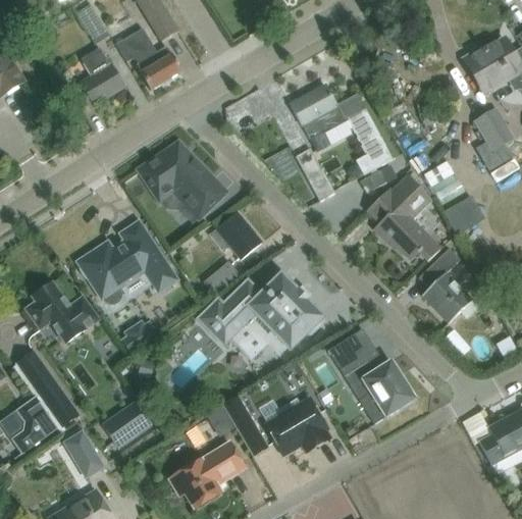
[(178,30),(160,0),(137,0),(161,40),(178,30)]
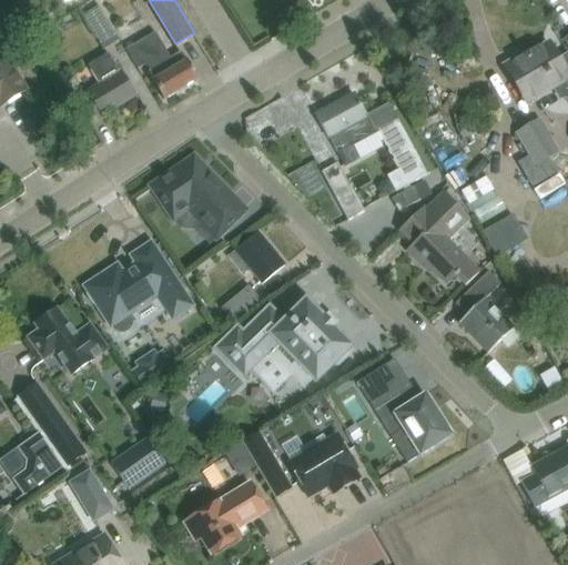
[(98,3),(82,12),(103,47),(119,38),(98,3)]
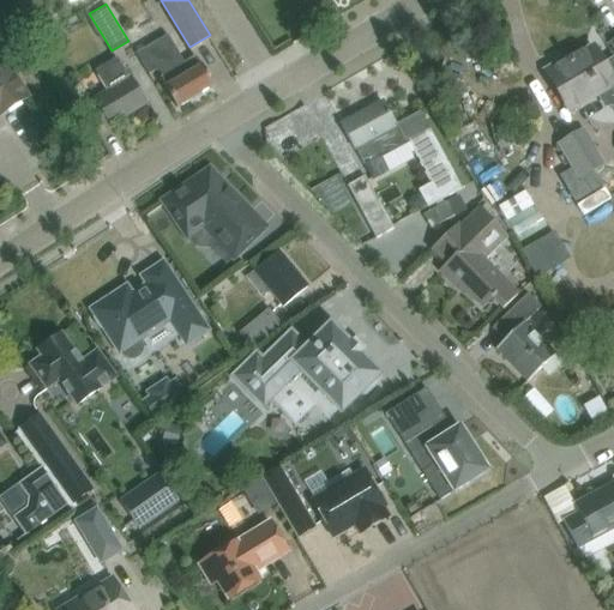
[(53,5),(32,17),(41,30),(60,19),(53,5)]
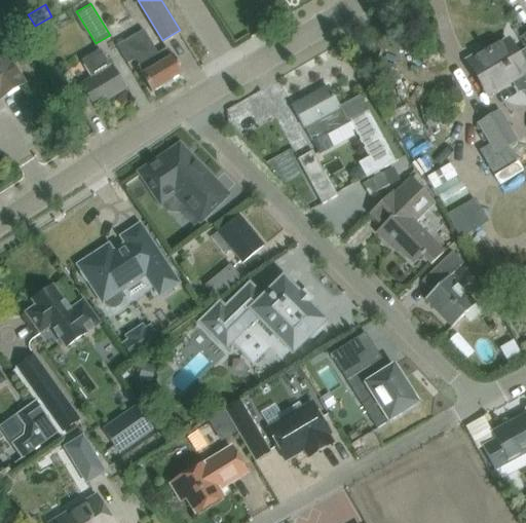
[(134,58),(151,89),(182,72),(178,65),(180,65),(170,46),(156,53),(142,30),(117,44),(127,62),(134,58)]
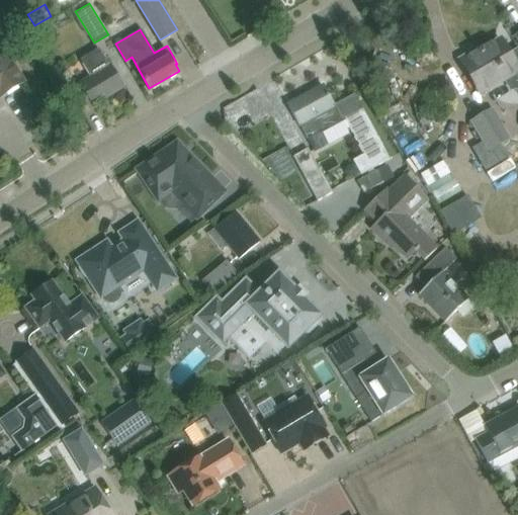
[(499,36),(461,59),(471,77),(482,94),(504,81),(509,89),(511,88),(512,88),(513,88),(515,87),(516,87),(517,88),(517,87),(517,47),(517,46),(508,52),(499,36)]
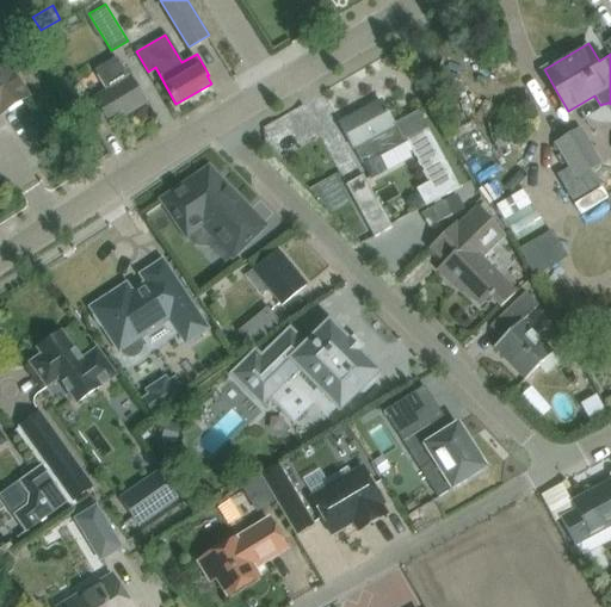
[(0,51),(0,110),(26,93),(0,51)]
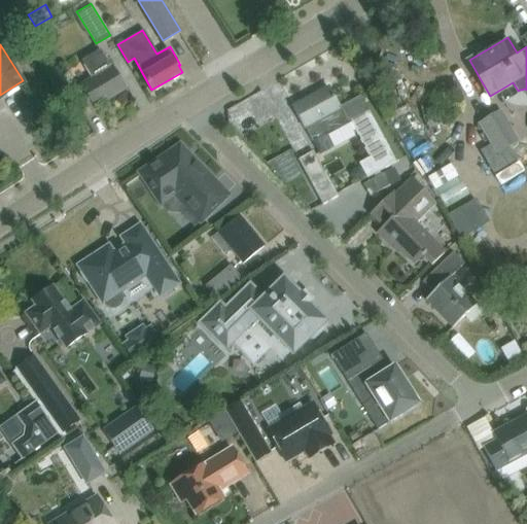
[(82,81),(93,100),(110,89),(113,94),(124,88),(113,69),(100,46),(81,58),(92,76),(82,81)]
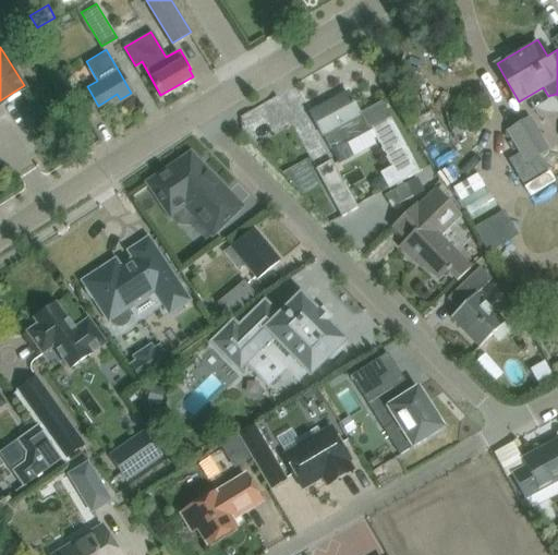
[(348,91),(311,110),(323,133),(331,147),(347,140),(349,140),(368,129),(372,127),(372,125),(390,116),(381,98),(359,111),(348,91)]
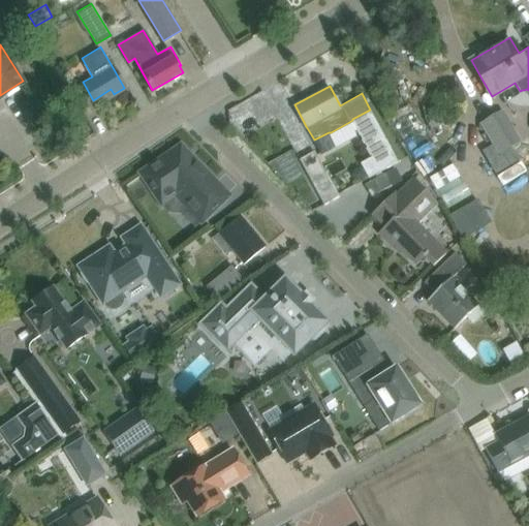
[(435,145),(410,102),(390,115),(414,157),(435,145)]
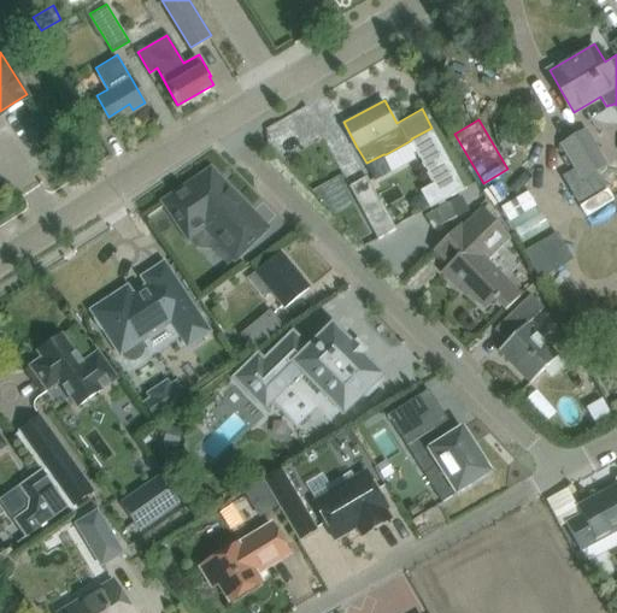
[(587,124),(560,140),(582,180),(559,193),(577,220),(612,201),(615,205),(616,202),(616,161),(615,158),(610,160),(587,124)]
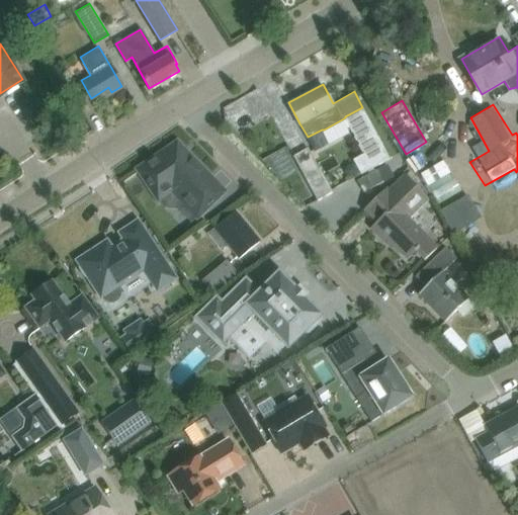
[(360,172),(390,157),(362,107),(345,116),(345,117),(363,152),(353,158),(360,172)]
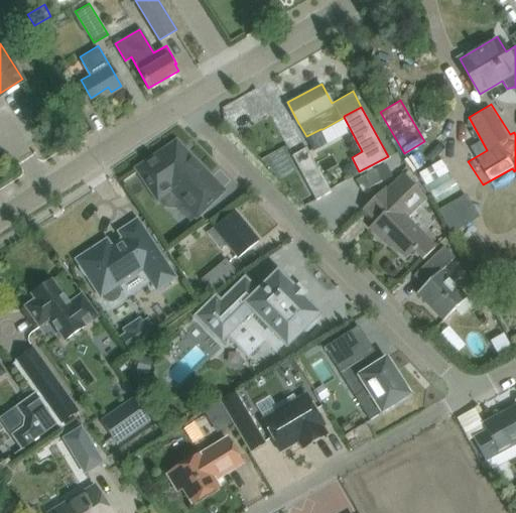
[(208,173),(185,150),(176,140),(137,166),(158,197),(163,206),(177,207),(189,220),(196,214),(218,193),(203,177),(208,173)]
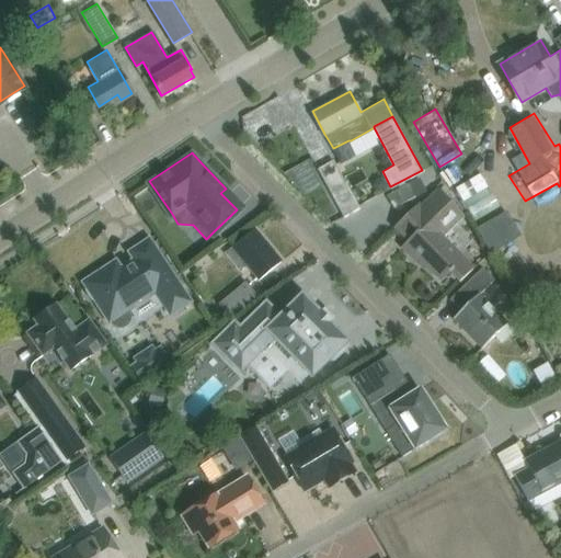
[(318,168),(343,215),(359,206),(333,159),(318,168)]
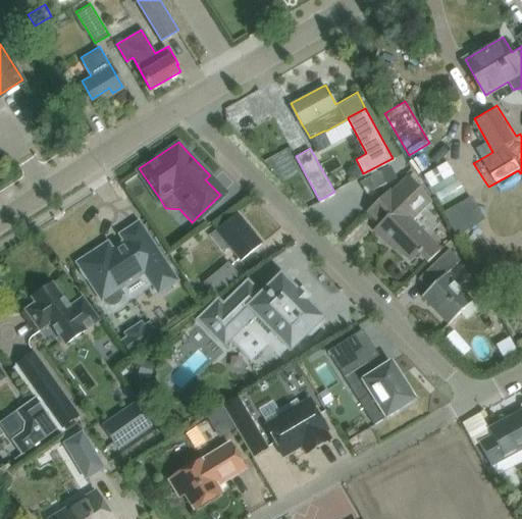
[(448,159),(429,169),(421,174),(433,195),(435,194),(441,204),(465,190),(448,159)]
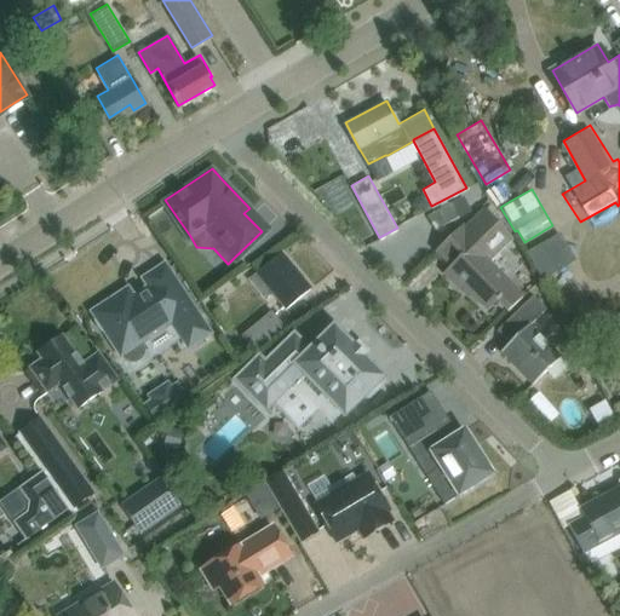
[(459,214),(451,200),(426,213),(435,228),(459,214)]
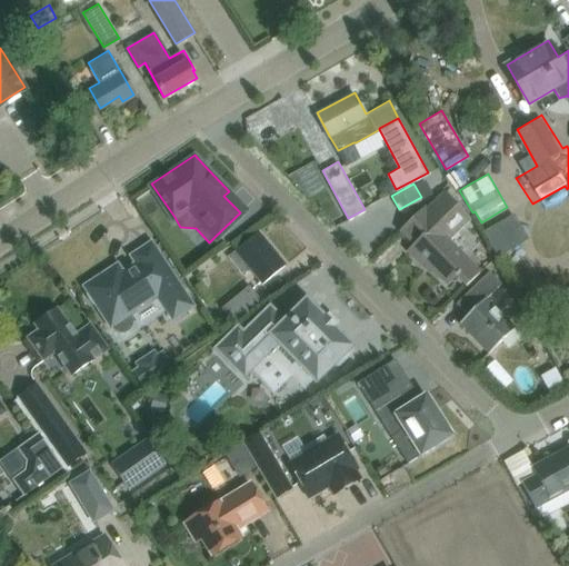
[(413,245),(408,249),(423,266),(427,262),(446,283),(453,275),(463,285),(480,269),(469,259),(449,239),(470,218),(443,191),(441,194),(426,209),(422,206),(409,219),(423,235),(413,245)]
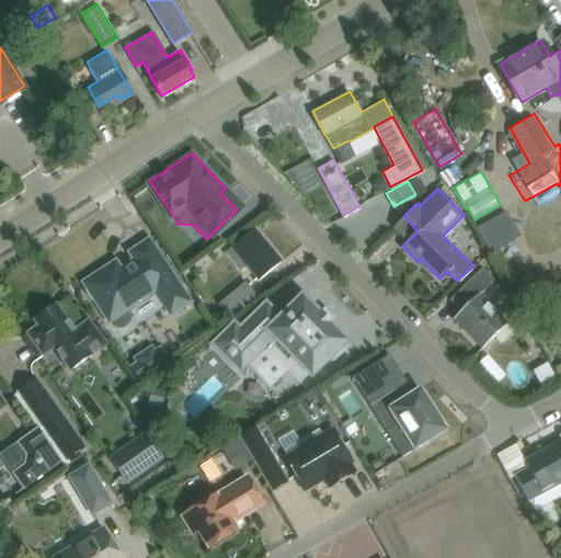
[(258,279),(264,273),(281,260),(254,227),(225,251),(238,269),(245,263),(258,279)]
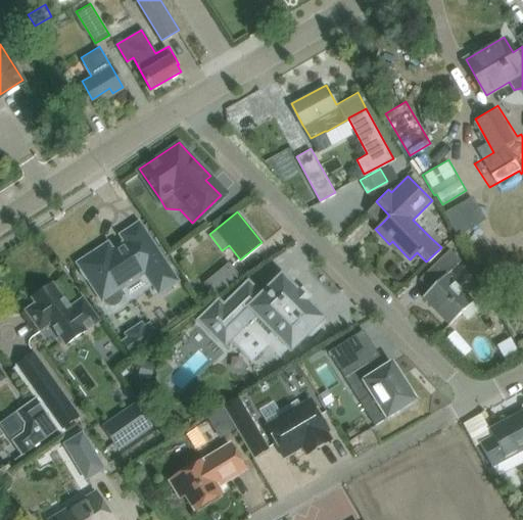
[(126,240),(112,249),(107,242),(78,262),(102,298),(104,301),(110,303),(115,304),(121,301),(123,296),(123,290),(120,286),(145,270),(159,291),(177,280),(139,222),(122,233),(126,240)]
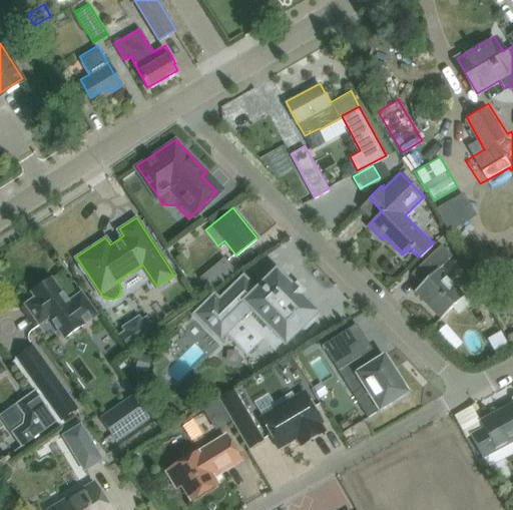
[(425,258),(411,272),(421,283),(414,290),(441,317),(464,295),(438,268),(452,255),(441,242),(425,258)]
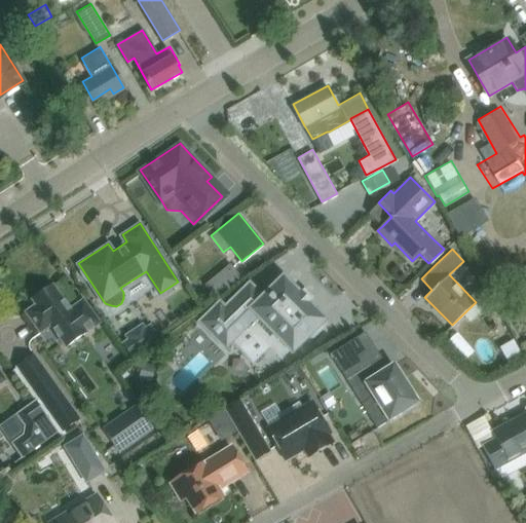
[(204,283),(217,298),(241,276),(230,262),(204,283)]
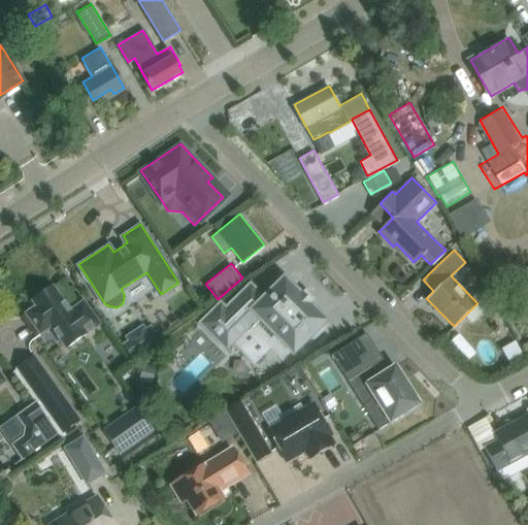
[(220,302),(201,321),(227,348),(232,342),(252,363),(269,346),(282,358),(290,350),(293,352),(310,335),(314,338),(325,327),(322,324),(326,320),(310,304),(311,302),(301,292),(300,293),(284,276),(263,297),(250,284),(225,307),(220,302)]
